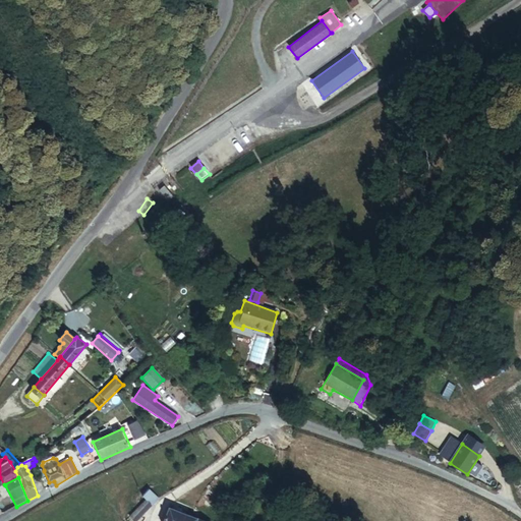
[(155,500),(148,491),(140,498),(145,502),(149,506),(155,500)]
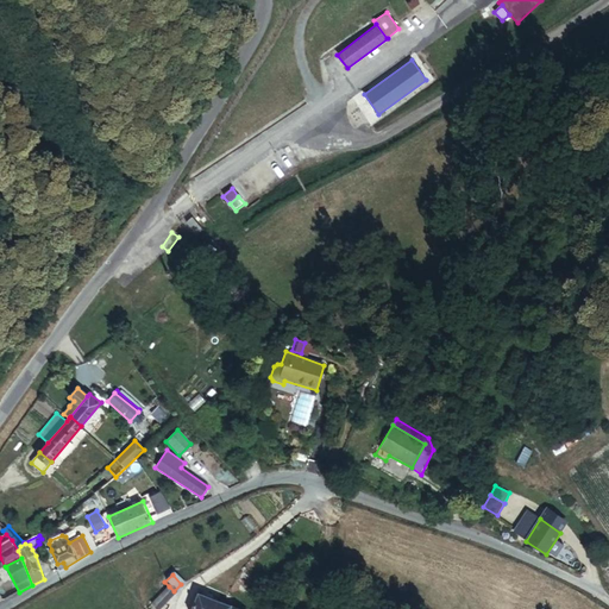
[(149,606),(152,608),(157,608),(175,592),(174,591),(169,586),(149,606)]
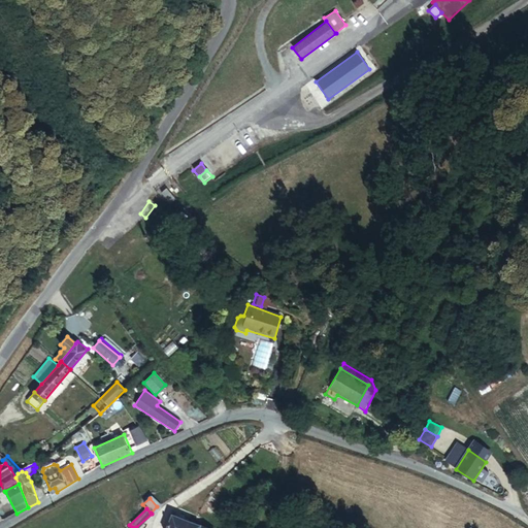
[(198,527),(199,527),(170,517),(165,527),(198,527)]
